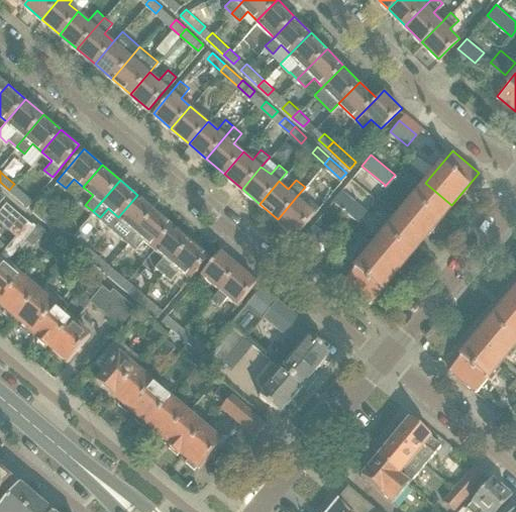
[(425,183),(371,247),(398,270),(451,205),(425,183)]
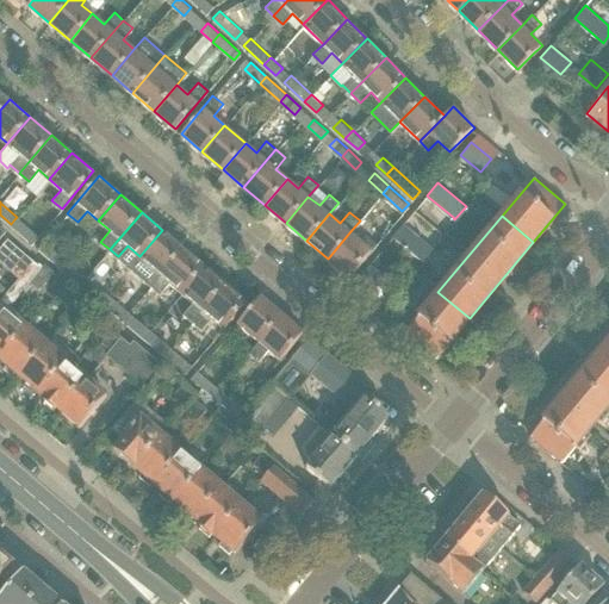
[(14,219),(11,224),(28,238),(33,231),(17,217),(14,219)]
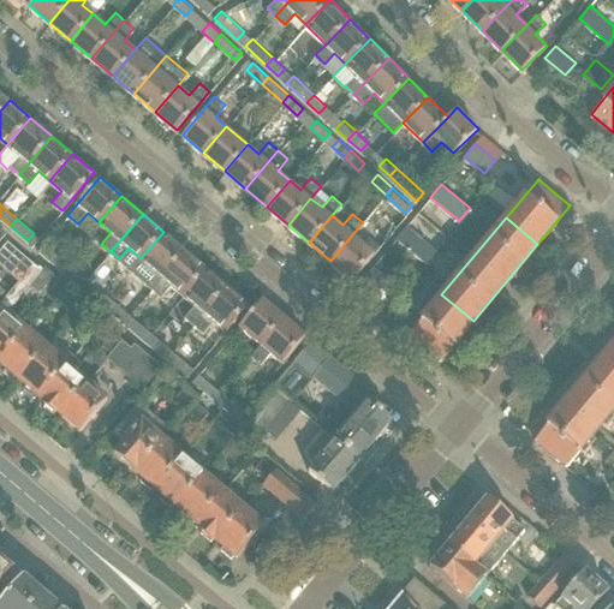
[(433,244),(409,224),(397,238),(421,258),(433,244)]
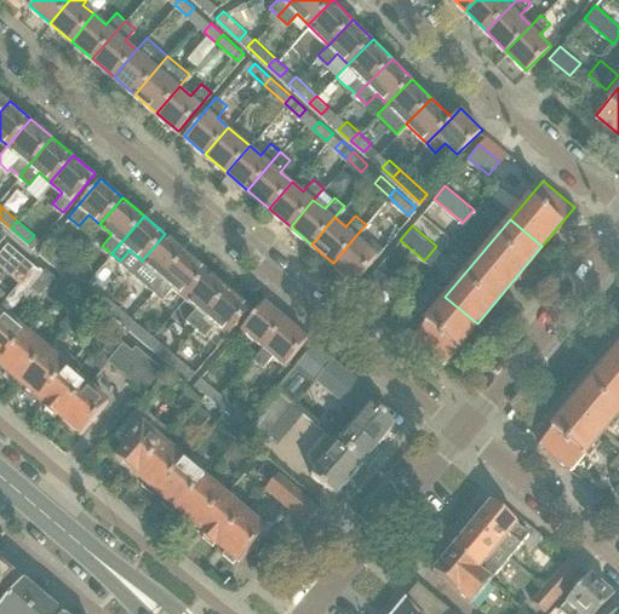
[(165,234),(142,260),(154,270),(144,281),(144,282),(154,290),(187,251),(165,234)]
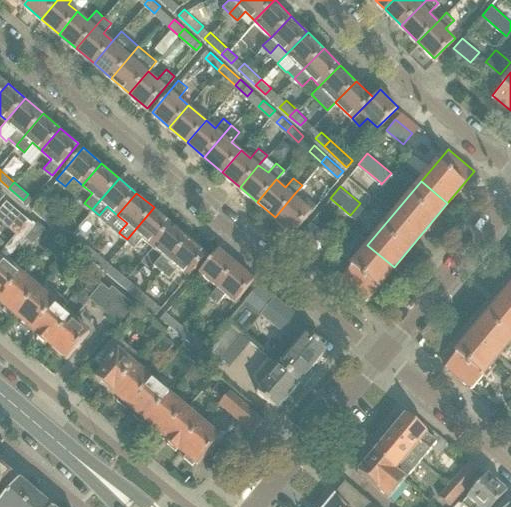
[(294,194),(275,217),(293,232),(311,210),(294,194)]
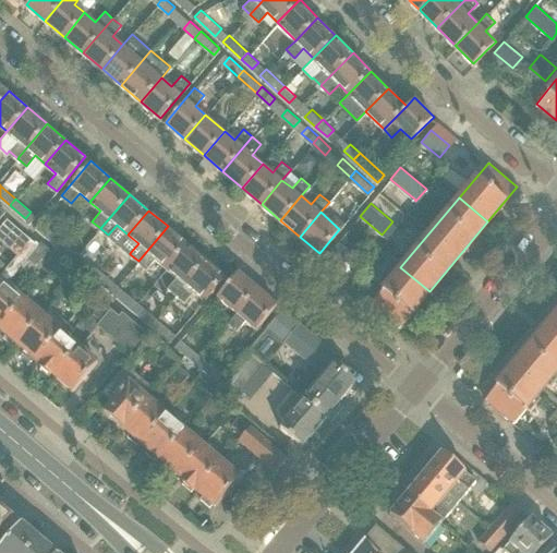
[(7,217),(0,225),(0,238),(17,253),(0,273),(0,277),(4,281),(27,256),(37,244),(37,243),(7,217)]
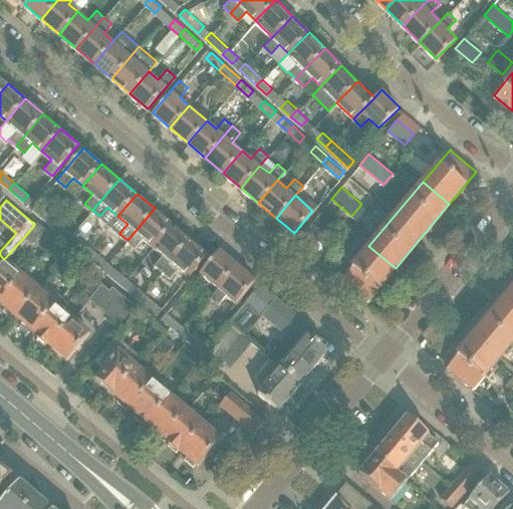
[(37,202),(32,209),(50,223),(55,217),(37,202)]
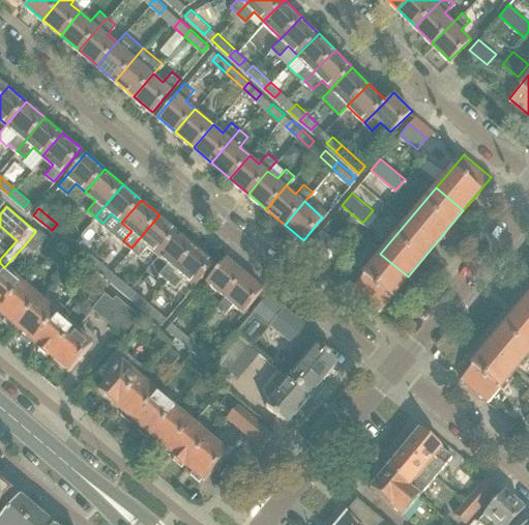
[(159,214),(131,248),(139,254),(147,244),(148,245),(157,254),(177,230),(159,214)]
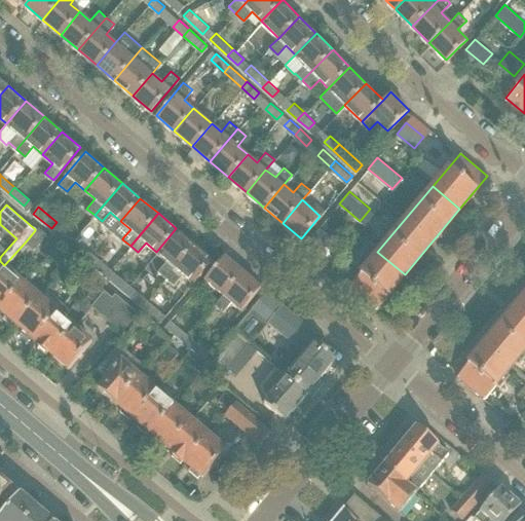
[(57,222),(51,228),(66,240),(71,234),(57,222)]
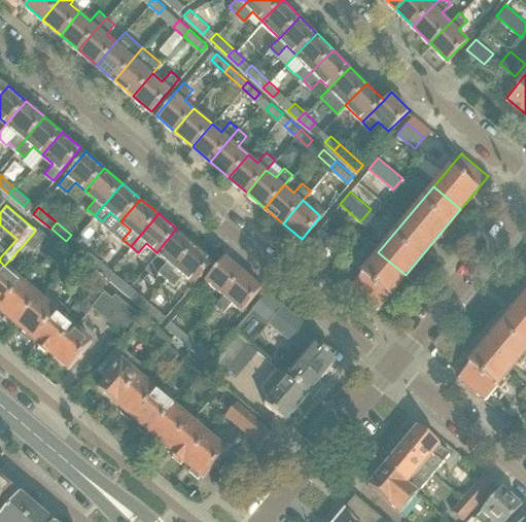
[(339,240),(321,227),(311,240),(328,253),(339,240)]
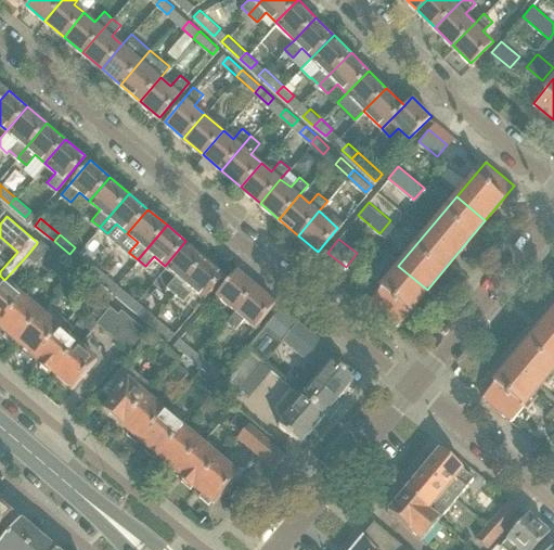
[(185,241),(165,266),(176,275),(167,284),(176,292),(205,257),(185,241)]
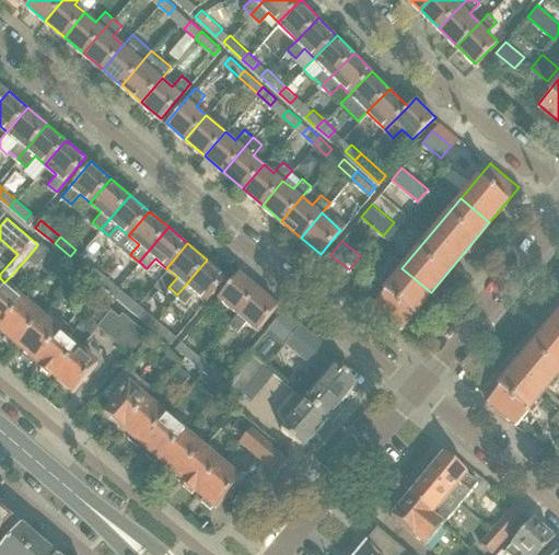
[(37,245),(27,257),(35,264),(45,252),(37,245)]
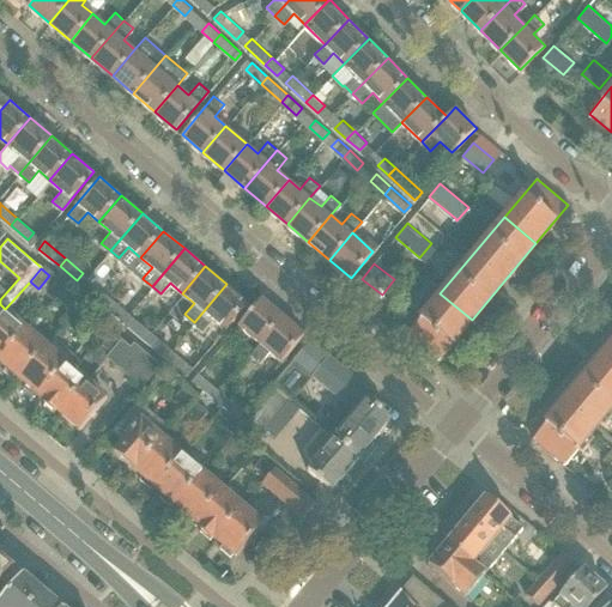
[(226,284),(194,322),(203,329),(212,319),(225,329),(248,302),(226,284)]
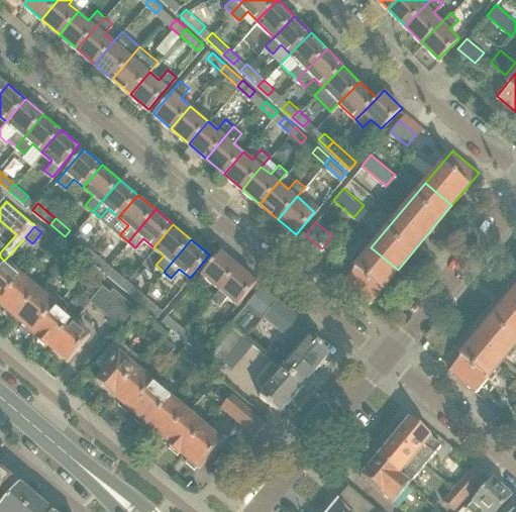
[(83,240),(77,246),(86,254),(90,250),(91,249),(92,248),(83,240)]
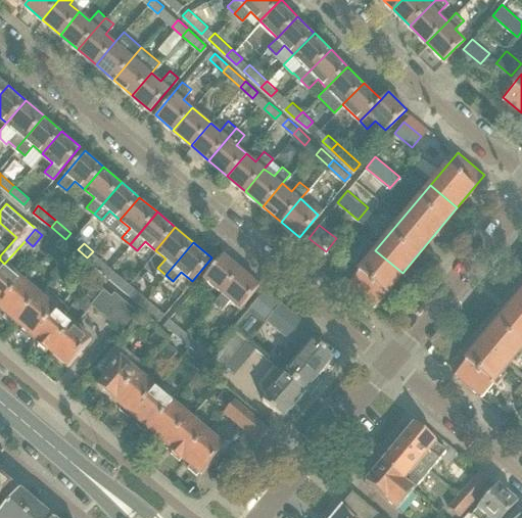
[(64,247),(56,259),(62,265),(72,253),(64,247)]
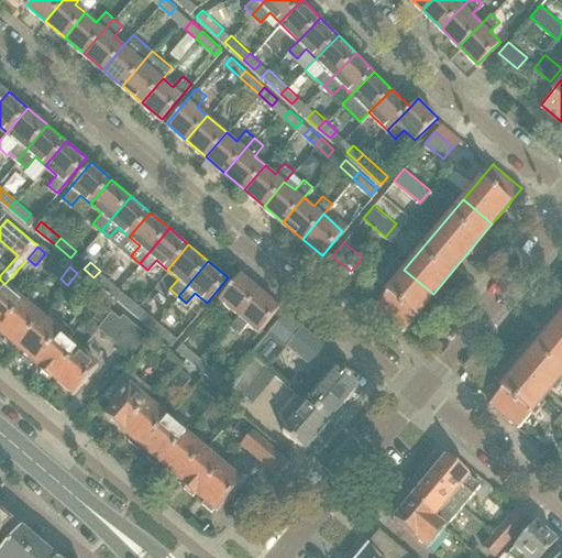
[(433,294),(404,270),(375,305),(404,329),(433,294)]
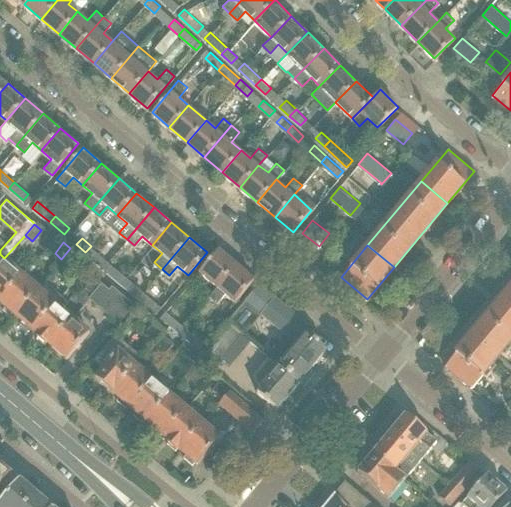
[(89,248),(85,252),(103,267),(108,261),(91,246),(90,247),(89,248)]
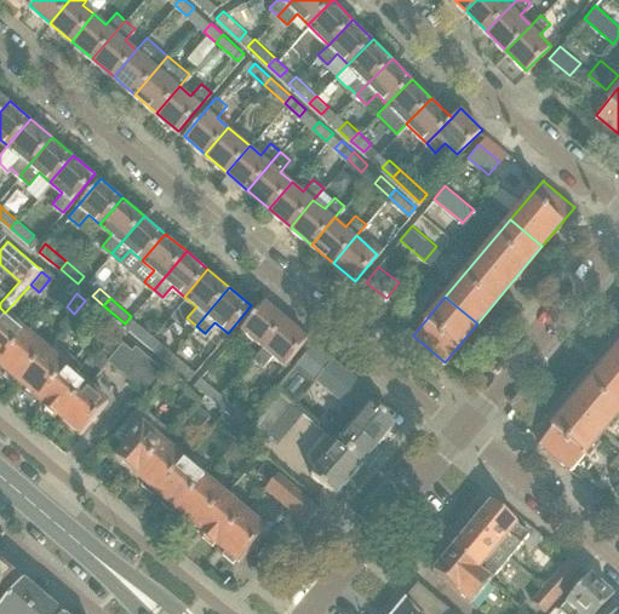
[(85,300),(74,314),(85,322),(96,309),(85,300)]
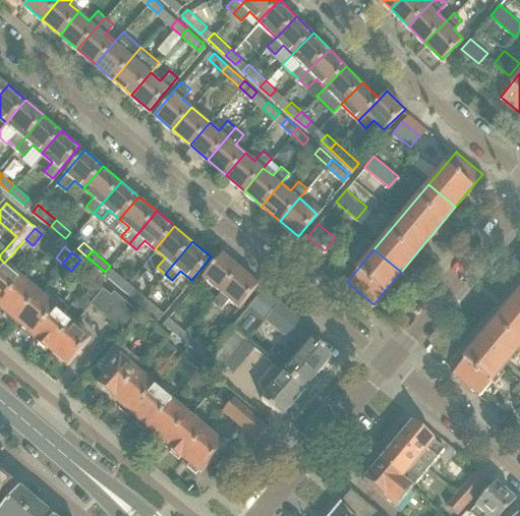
[(203,275),(221,290),(240,268),(222,252),(203,275)]
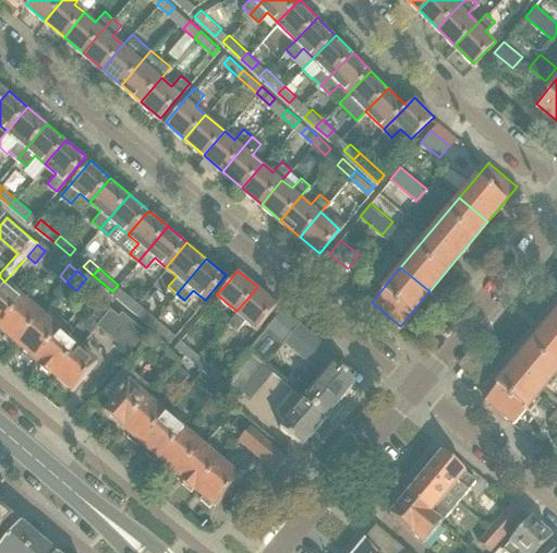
[(0,324),(23,298),(5,283),(0,288),(0,324)]
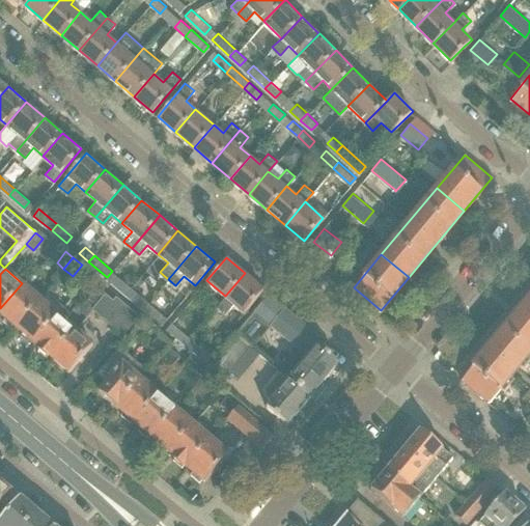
[(225,296),(217,306),(225,312),(233,303),(234,303),(245,312),(250,305),(263,288),(245,273),(225,296)]
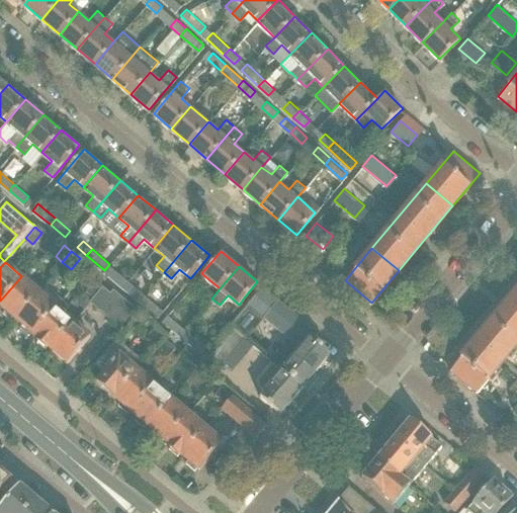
[(113,267),(108,274),(122,285),(127,280),(127,279),(113,267)]
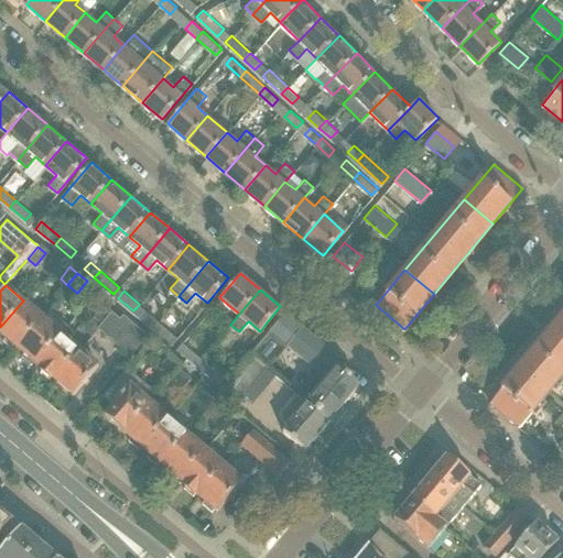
[(14,342),(18,346),(42,316),(23,301),(0,327),(0,330),(6,335),(3,338),(12,346),(14,342)]
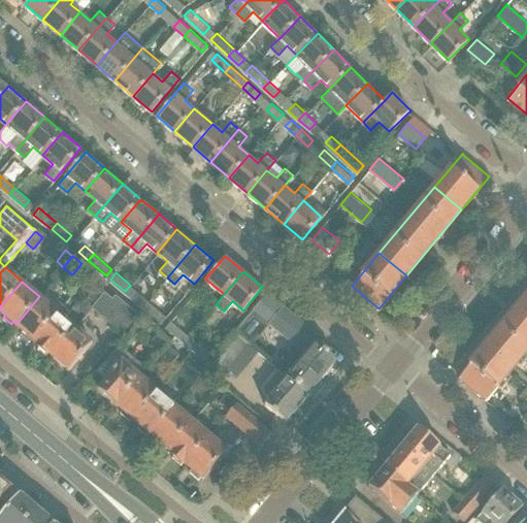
[(98,283),(88,294),(96,301),(106,290),(98,283)]
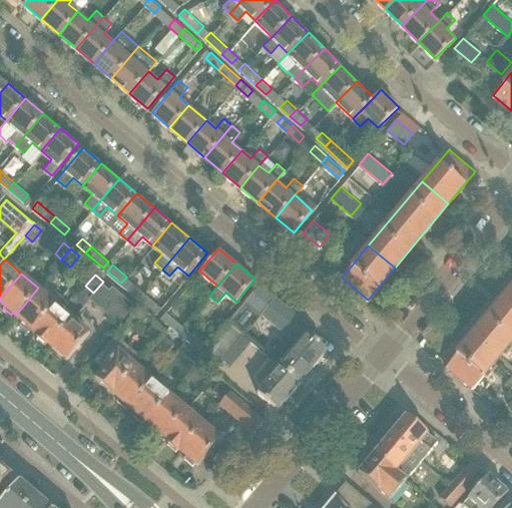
[(126,278),(121,283),(135,295),(140,289),(126,277),(126,278)]
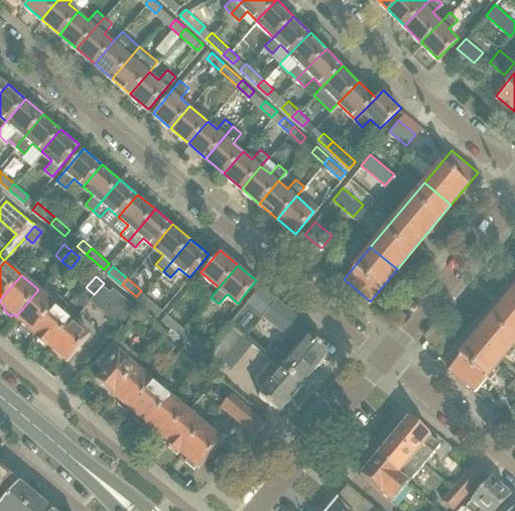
[(30,329),(33,331),(62,296),(62,295),(45,281),(38,289),(16,316),(22,321),(19,324),(28,331),(30,329)]
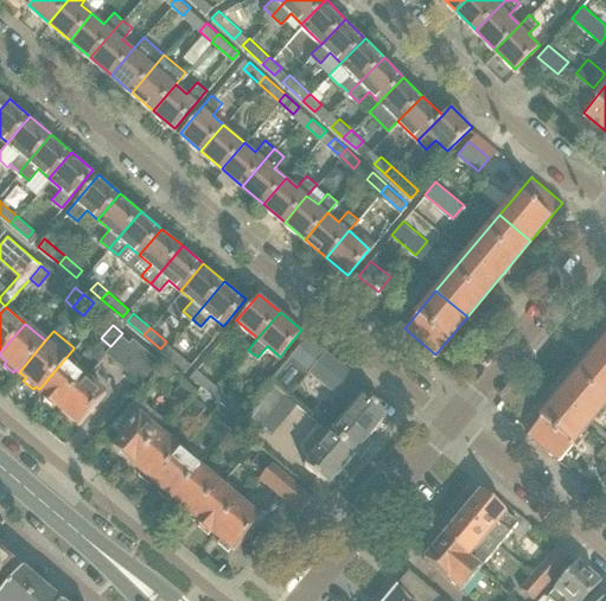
[(110,346),(107,351),(139,379),(140,381),(158,359),(157,358),(155,357),(133,337),(129,340),(127,338),(122,333),(110,346)]
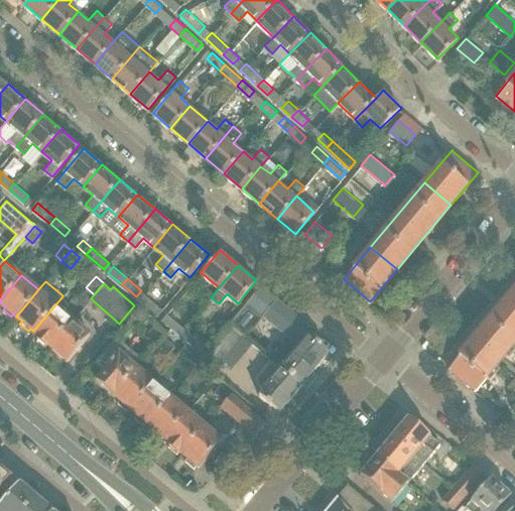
[(261,284),(247,300),(256,309),(288,336),(299,345),(311,337),(315,332),(275,297),(274,298),(269,293),(270,292),(261,284)]
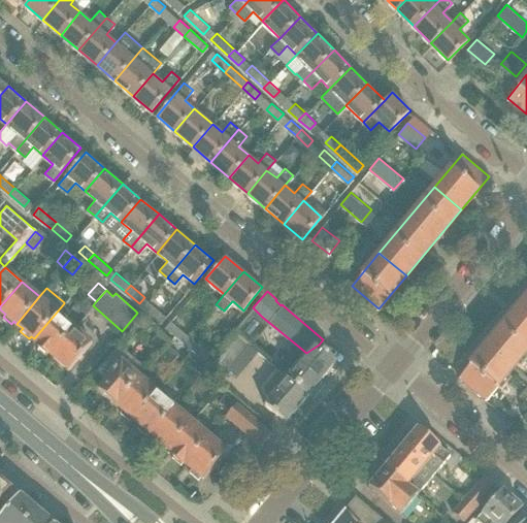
[(526,294),(487,344),(514,366),(526,350),(526,294)]
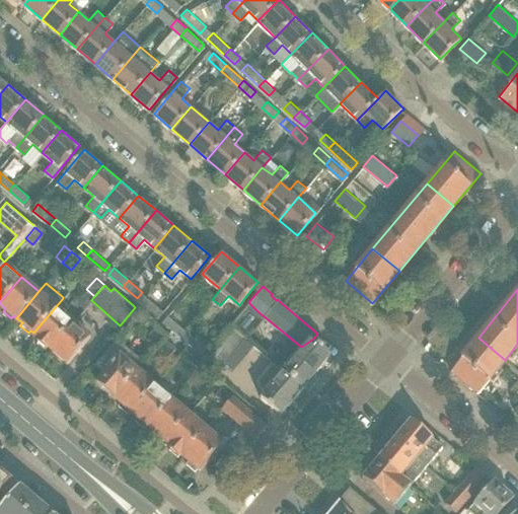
[(73,320),(62,311),(69,303),(63,298),(33,333),(40,338),(37,341),(46,348),(48,345),(51,347),(73,320)]
